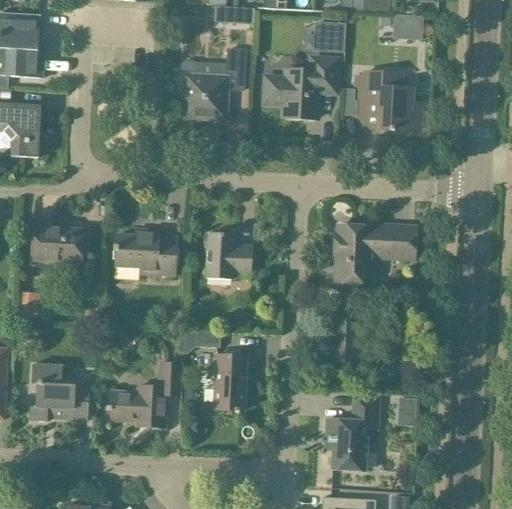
[(339,0),(339,10),(350,11),(351,0),(339,0)]
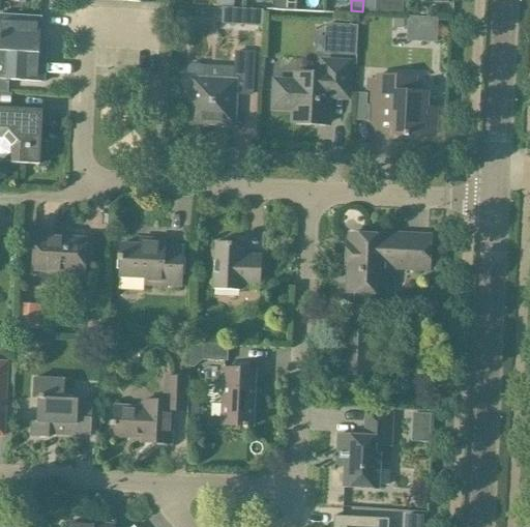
[(375,11),(375,0),(363,0),(362,11),(375,11)]
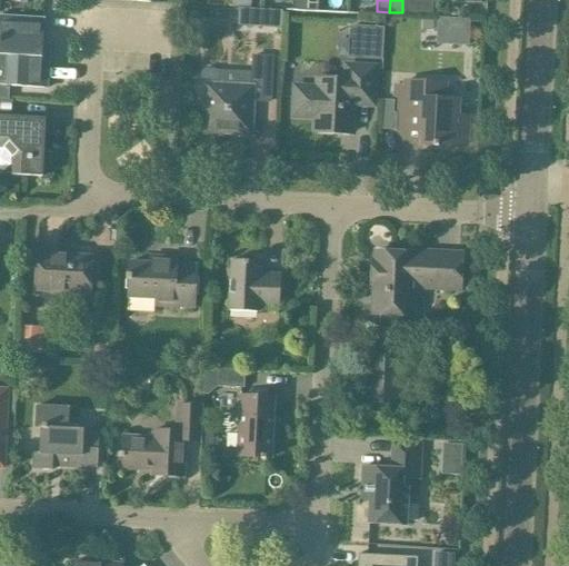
[(440,13),(439,40),(471,41),(472,15),(440,13)]
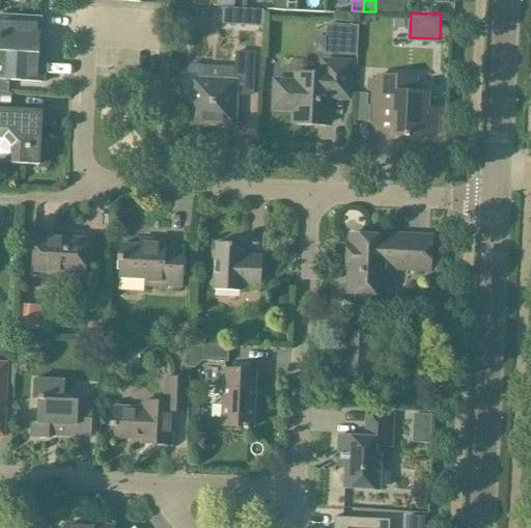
[(0,78),(44,81),(45,51),(38,51),(40,16),(0,14),(0,78)]
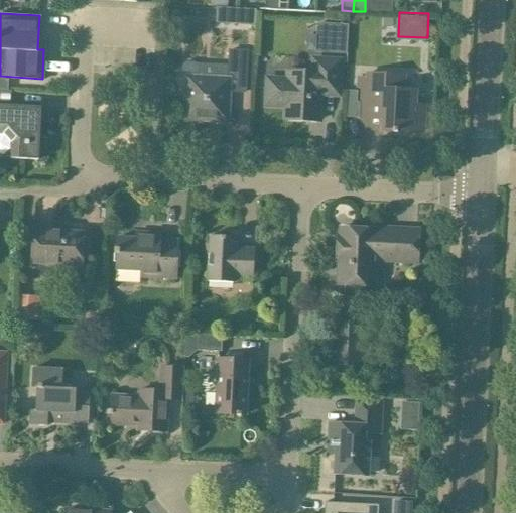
[(182,65),(182,73),(186,77),(185,102),(183,102),(182,116),(185,119),(200,120),(200,118),(227,119),(228,89),(244,90),(246,49),(229,48),(228,77),(197,76),(197,65),(194,61),(185,61),(182,65)]
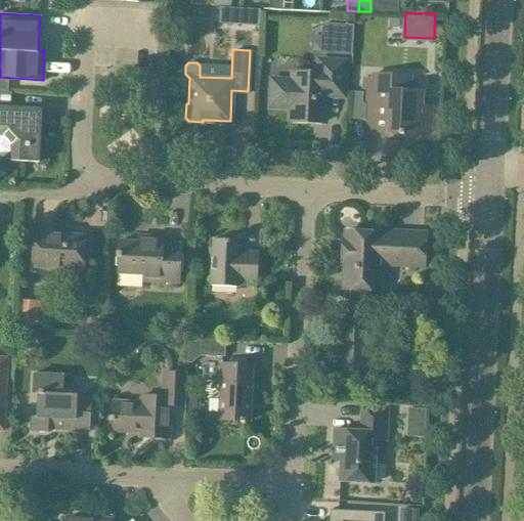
[(345,59),(318,58),(317,72),(292,71),(292,79),(271,78),(269,104),(290,105),(290,118),(324,120),(325,89),(344,90),(345,59)]
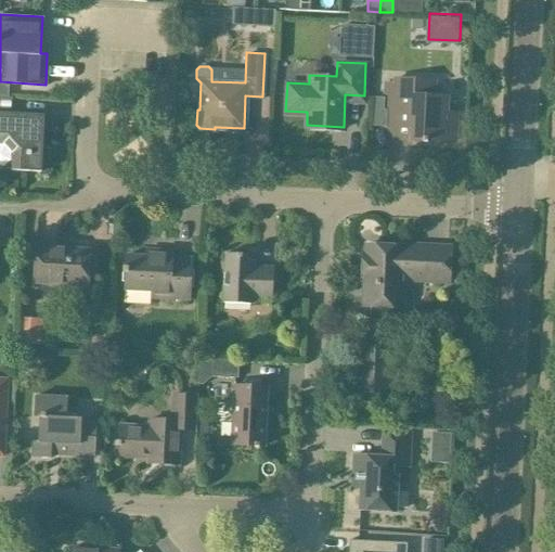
[(427,139),(427,137),(455,138),(456,111),(447,110),(447,94),(434,93),(435,78),(395,76),(394,81),(385,80),(384,106),(387,107),(386,125),(412,126),(411,139),(427,139)]
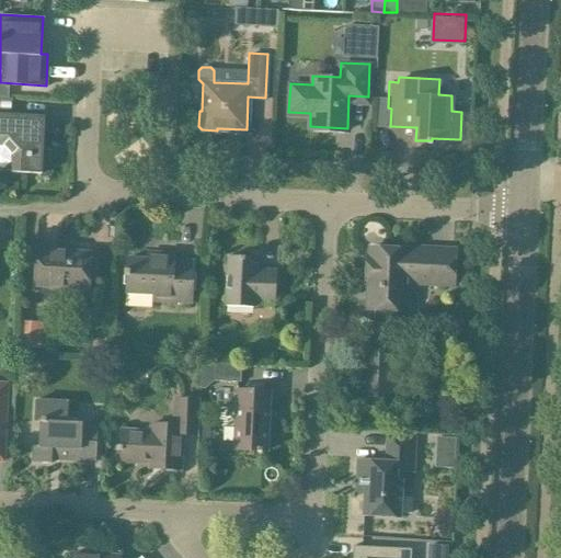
[(12,171),(42,172),(44,115),(0,112),(0,143),(3,143),(12,152),(12,171)]
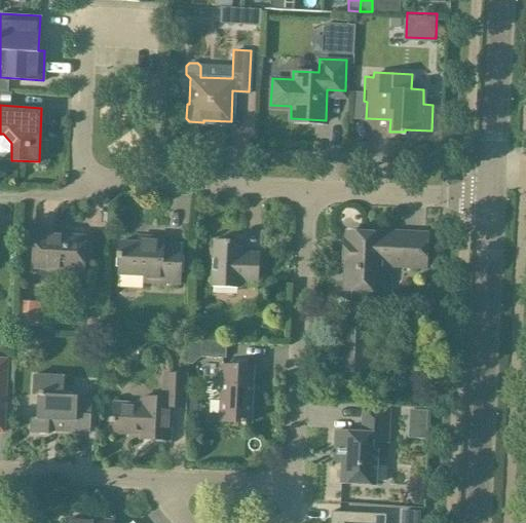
[(344,288),(381,290),(383,257),(395,257),(395,261),(425,263),(426,234),(396,232),(396,236),(384,236),(384,232),(347,230),(344,288)]
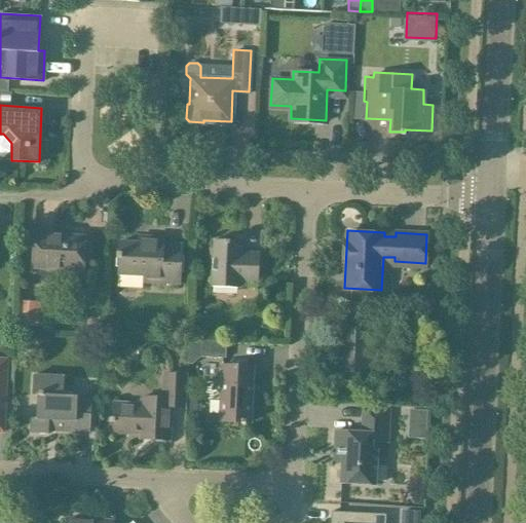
[(32,266),(83,269),(85,236),(34,233),(32,266)]
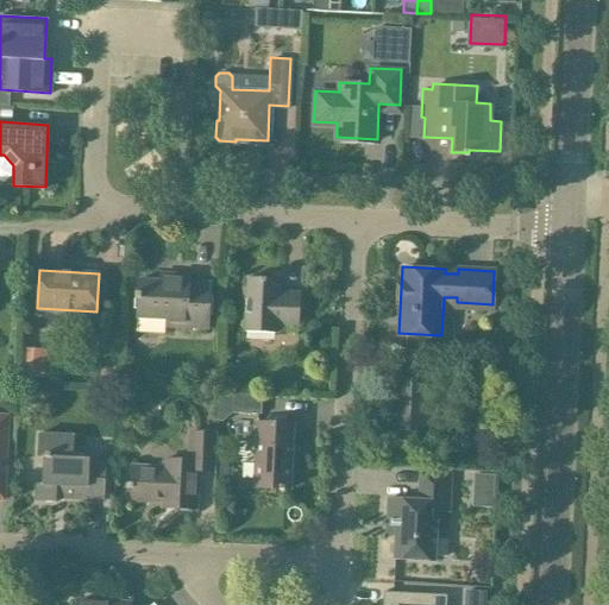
[(208,327),(209,282),(188,281),(189,272),(170,272),(169,279),(139,278),(137,316),(168,317),(167,325),(208,327)]
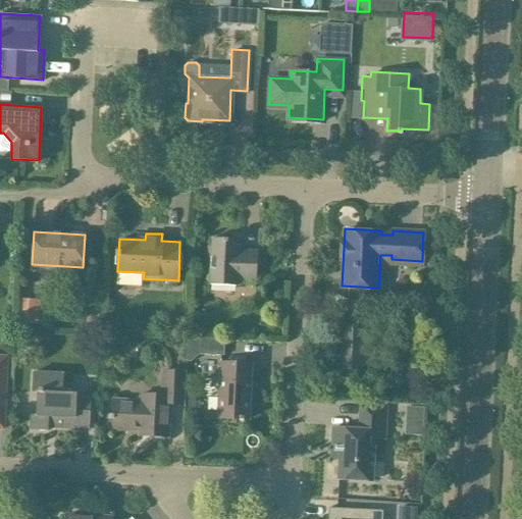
[(239,238),(212,237),(210,282),(237,283),(237,277),(256,278),(257,250),(238,249),(239,238)]
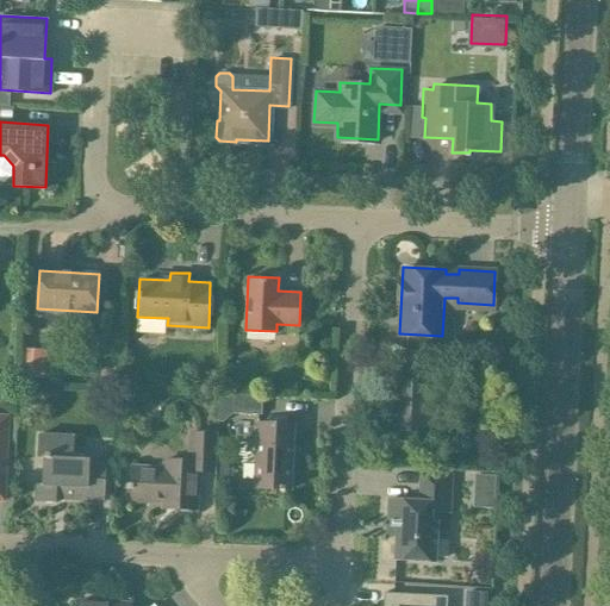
[(45,376),(48,348),(23,347),(22,375),(45,376)]
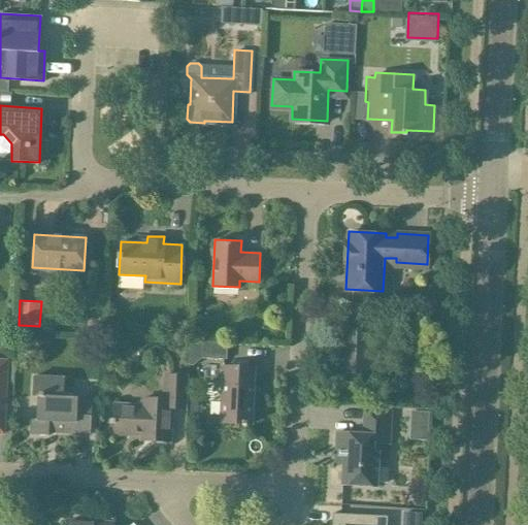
[(339,381),(370,382),(372,329),(341,327),(339,381)]
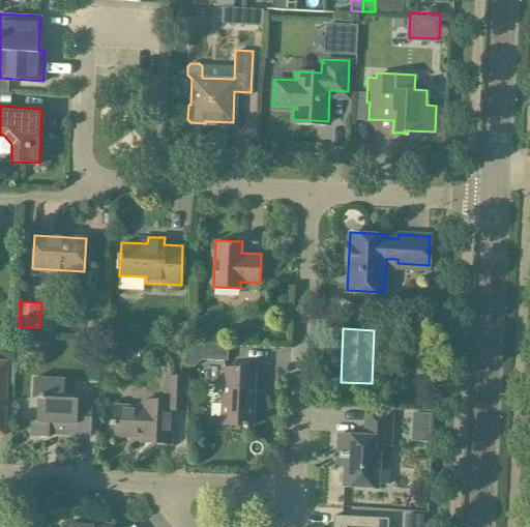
[(228,342),(203,342),(202,358),(227,359),(228,342)]
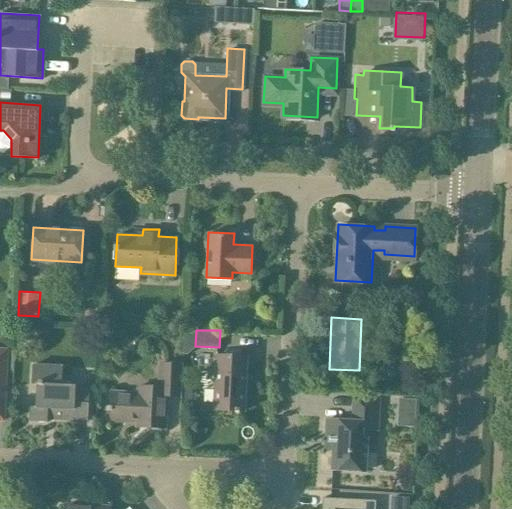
[(213,407),(245,409),(247,356),(216,354),(213,407)]
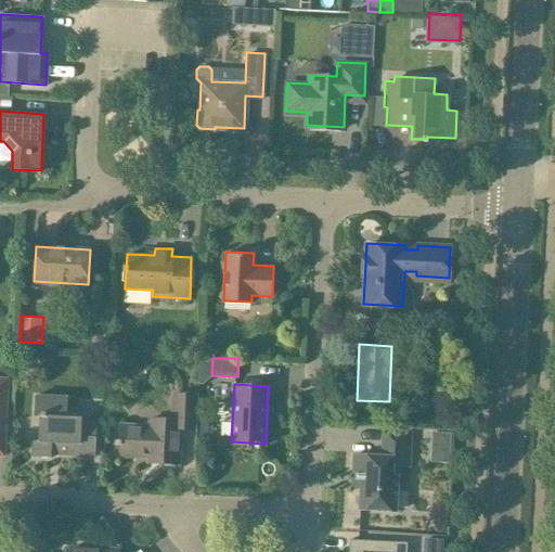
[(147,461),(180,462),(181,427),(196,428),(198,394),(172,393),(171,419),(150,418),(149,424),(120,423),(119,456),(147,457),(147,461)]
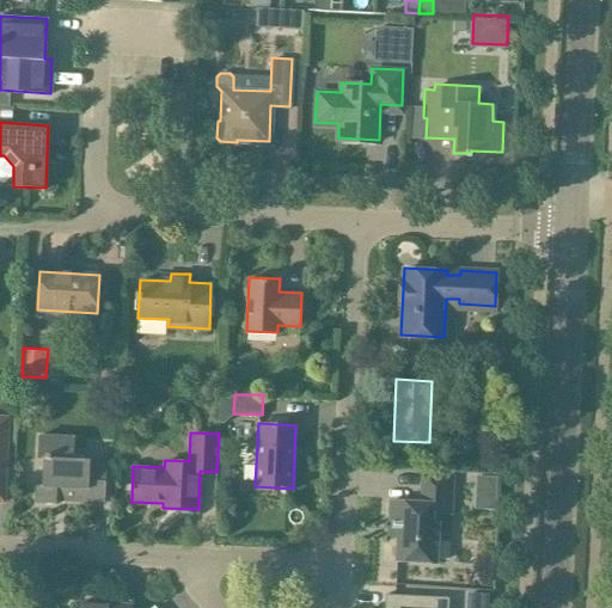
[(56,503),(56,498),(104,501),(106,465),(90,465),(90,459),(73,458),(74,435),(38,434),(37,458),(43,458),(42,484),(36,483),(36,502),(56,503)]
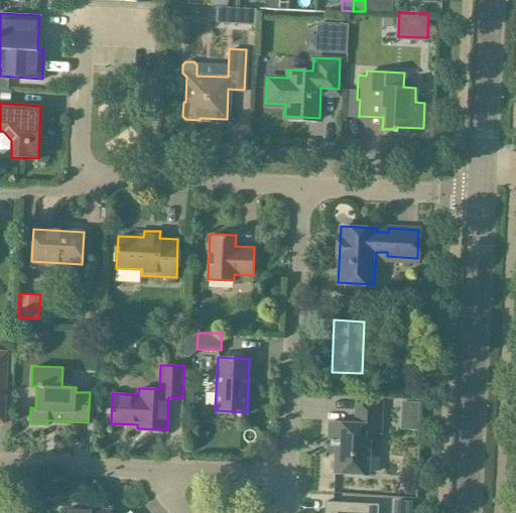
[(335,472),(369,474),(371,431),(381,431),(383,400),(357,398),(356,422),(329,421),(328,443),(336,444),(335,472)]
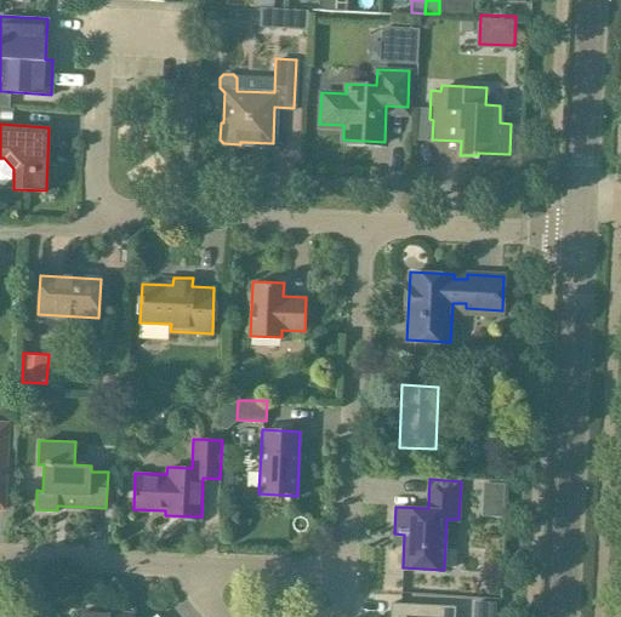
[(455,616),(456,604),(391,601),(389,616),(455,616)]
